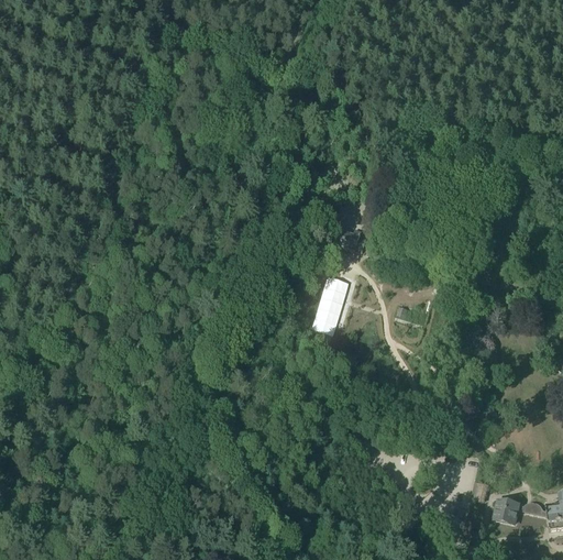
[(332,336),(349,283),(328,276),(311,329),(332,336)]
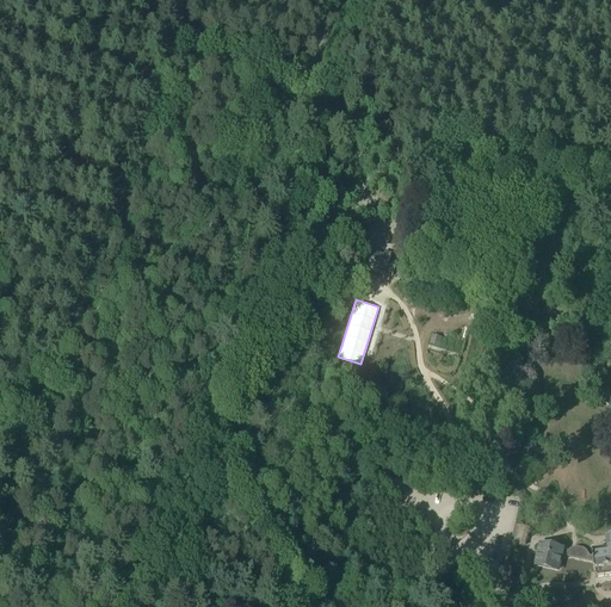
[(610,539),(606,540),(608,551),(592,553),(593,561),(596,574),(610,571),(610,539)]
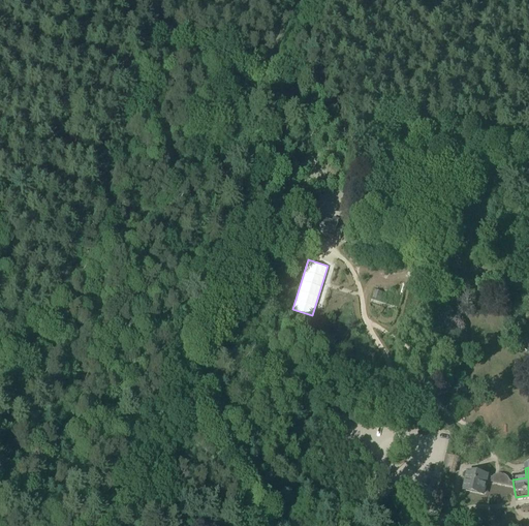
[(484,492),(487,480),(488,475),(467,470),(464,487),(484,492)]
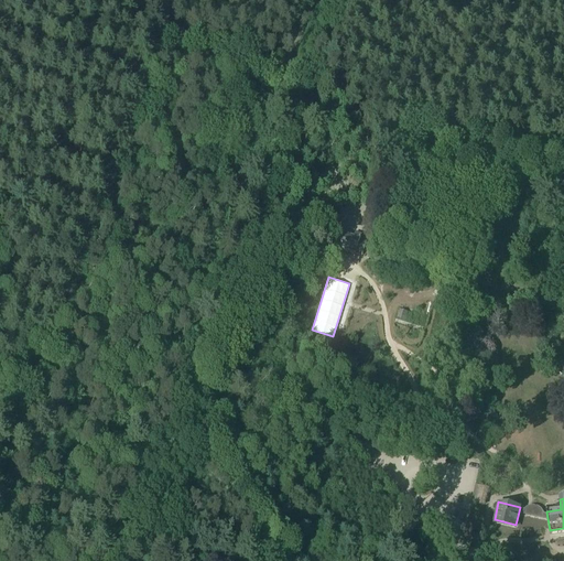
[(524,507),(520,507),(519,511),(548,518),(546,511),(543,511),(543,510),(543,509),(542,508),(541,507),(540,506),(539,505),(538,505),(535,504),(534,504),(533,504),(532,504),(531,504),(530,505),(528,505),(527,506),(525,506),(525,507),(524,507)]
